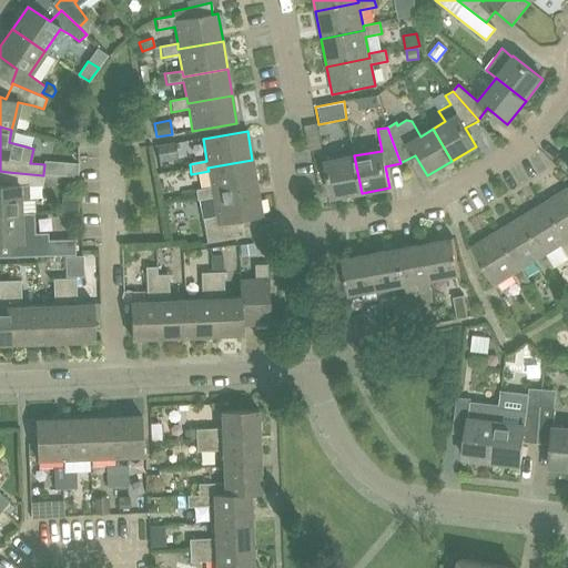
[(174,143),(156,145),(159,162),(176,160),(174,143)]
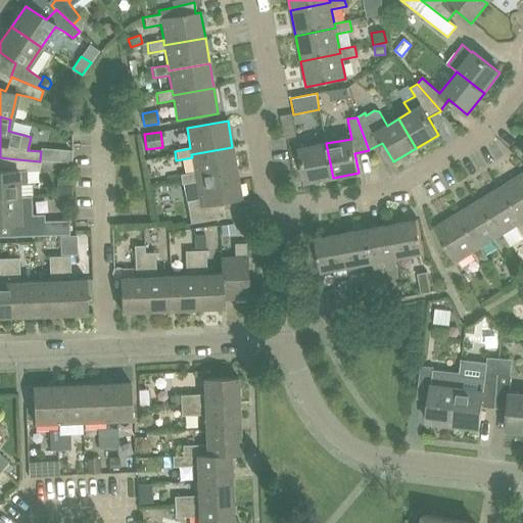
[(326,143),(300,148),(306,183),(333,178),(326,143)]
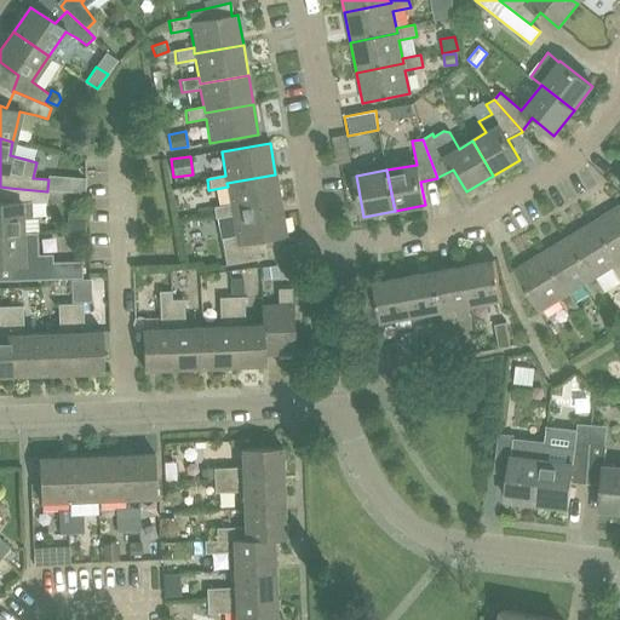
[(231,205),(212,208),(214,219),(217,219),(233,217),(233,214),(281,207),(275,174),(227,183),(228,187),(231,205)]
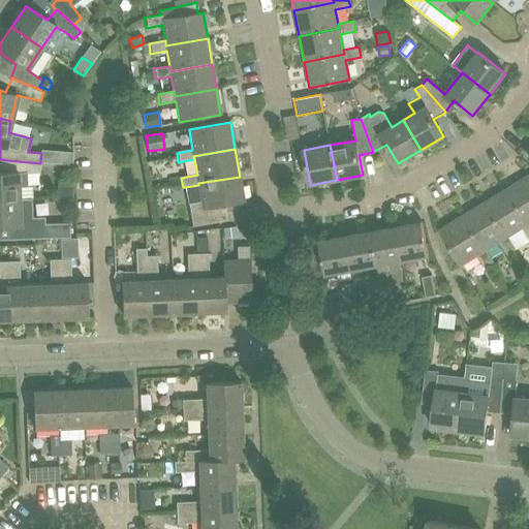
[(174,164),(173,151),(143,154),(144,167),(174,164)]
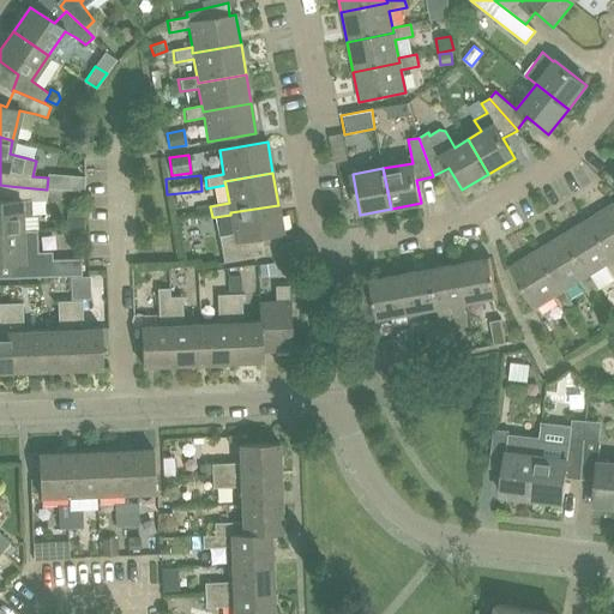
[(6,200),(0,200),(0,232),(22,232),(20,217),(31,216),(30,200),(46,200),(47,190),(8,186),(6,200)]
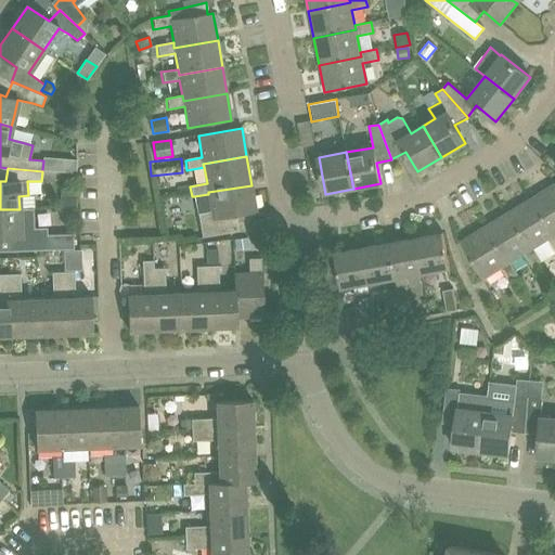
[(554,186),(554,184),(530,198),(553,235),(554,233),(554,186)]
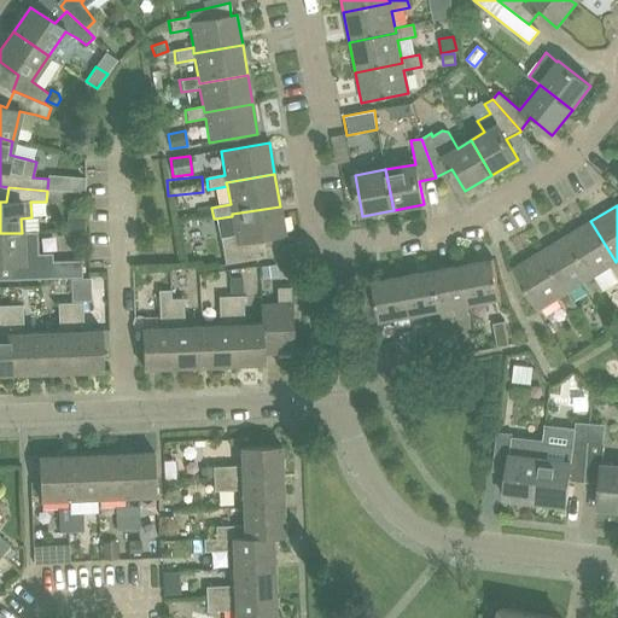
[(235,235),(220,239),(223,266),(264,260),(262,242),(285,238),(280,207),(232,214),(232,216),(235,235)]
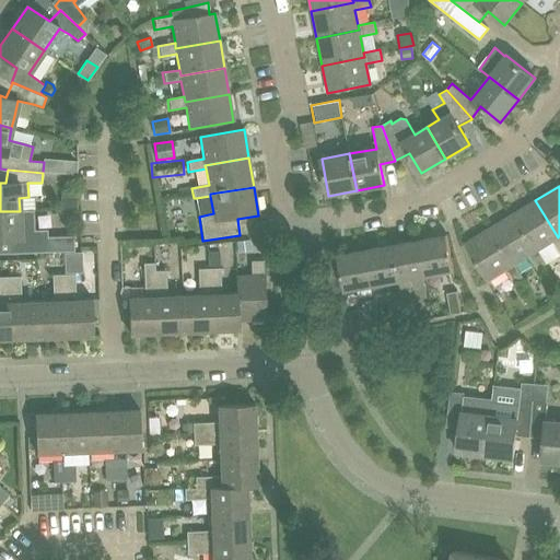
[(76,195),(61,195),(62,209),(77,209),(76,195)]
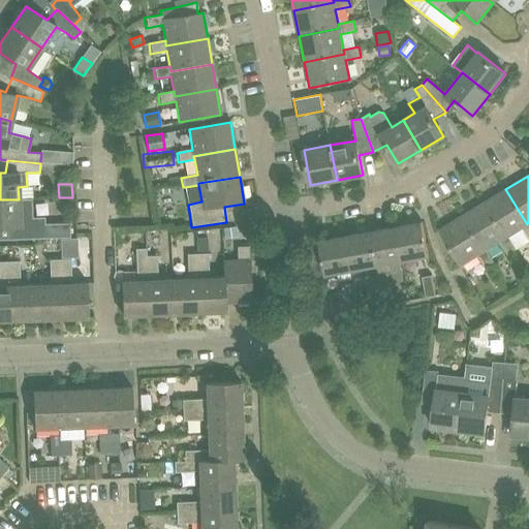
[(505,189),(483,203),(504,238),(507,237),(521,227),(528,241),(528,222),(527,224),(505,189)]
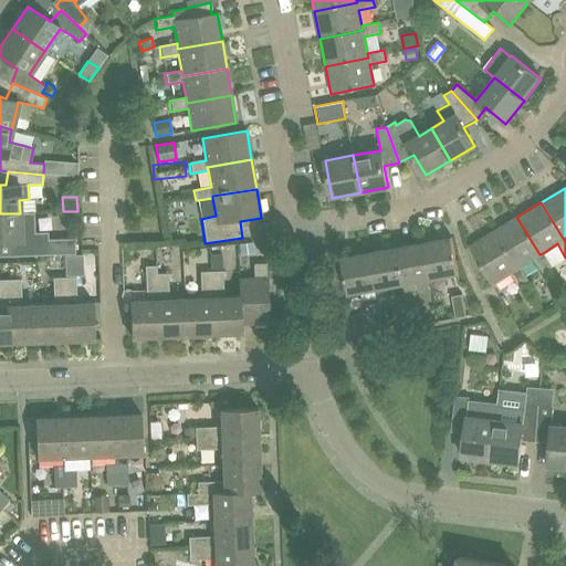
[(20,213),(0,213),(0,241),(8,241),(9,255),(45,254),(73,253),(73,240),(45,241),(45,234),(33,234),(33,212),(20,213)]
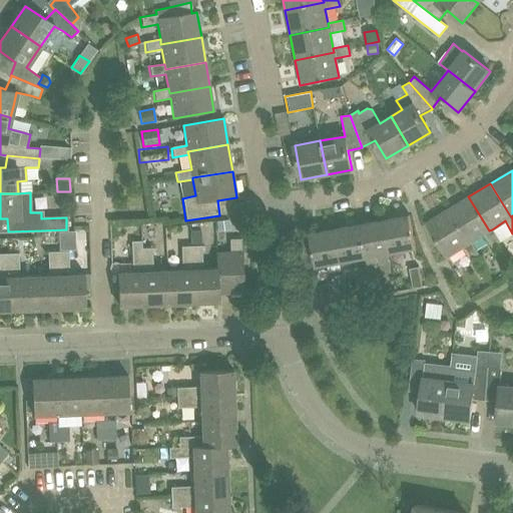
[(468,196),(447,210),(468,244),(470,242),(483,234),(491,247),(500,241),(492,229),(489,230),(468,196)]
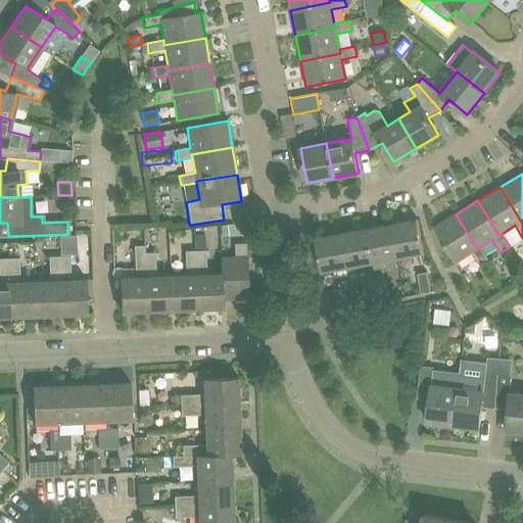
[(456,215),(433,228),(455,263),(471,252),(479,267),(488,260),(479,247),(477,249),(456,215)]
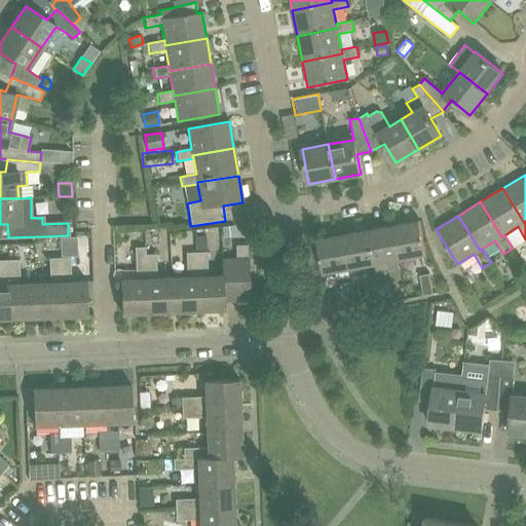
[(419,221),(393,226),(400,260),(425,255),(419,221)]
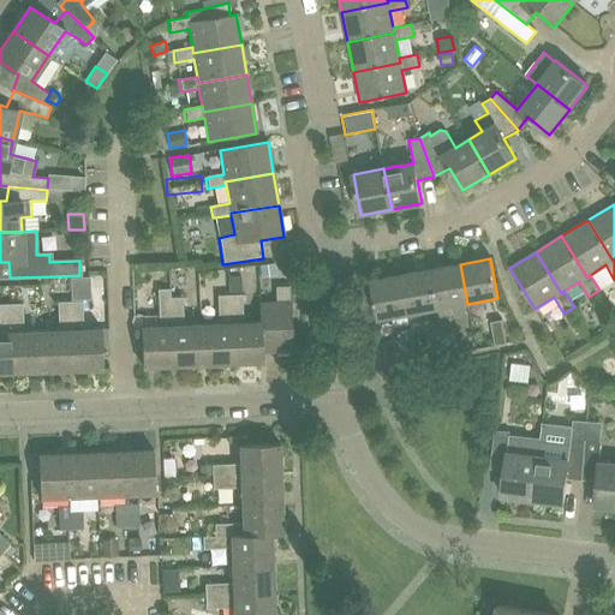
[(274,263),(257,266),(258,278),(276,275),(274,263)]
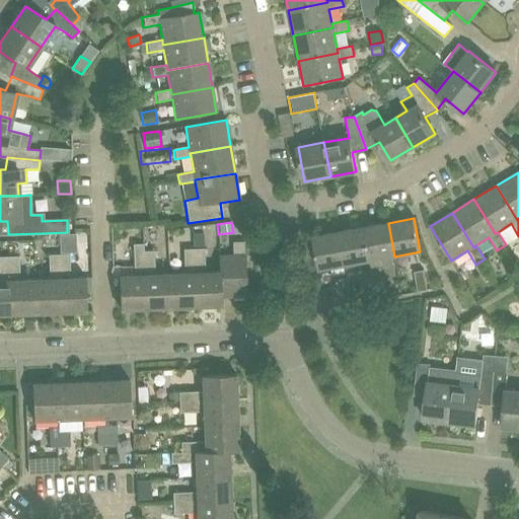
[(388,223),(363,228),(369,261),(394,256),(388,223)]
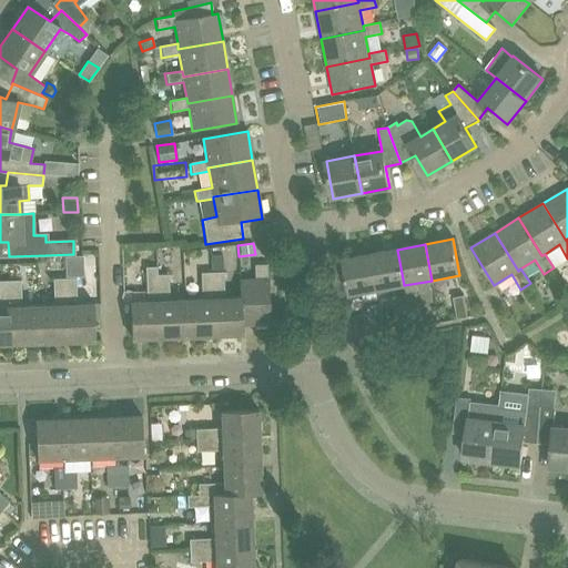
[(397,250),(371,254),(377,291),(404,285),(397,250)]
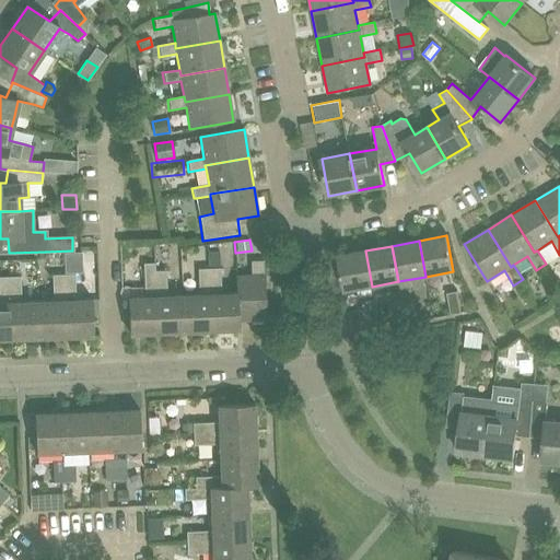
[(365,251),(337,256),(345,291),(372,287),(365,251)]
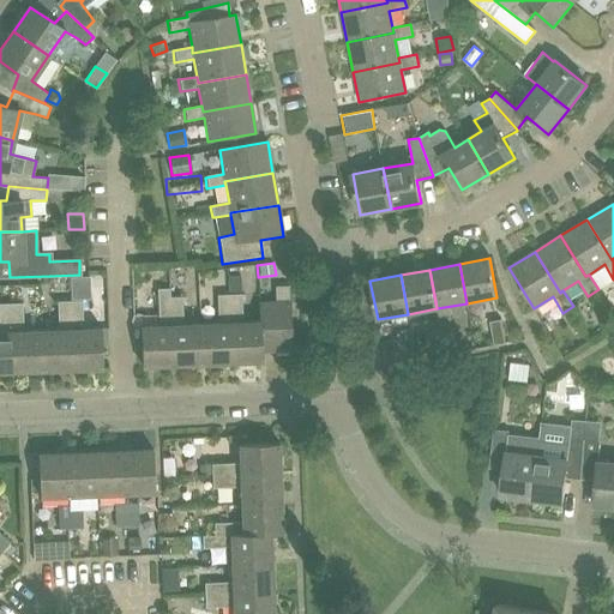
[(88,276),(68,277),(70,299),(89,298),(88,276)]
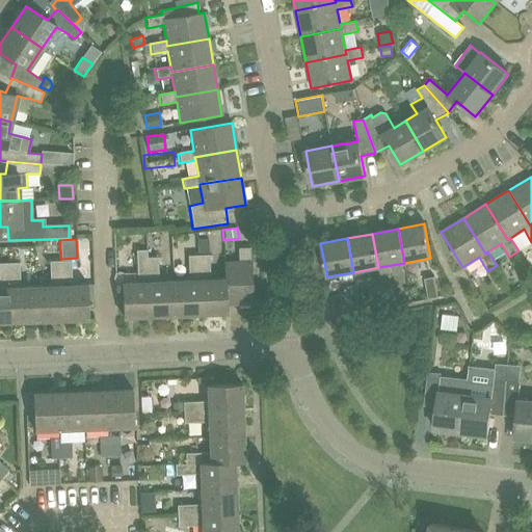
[(238,263),(223,264),(224,280),(225,280),(227,306),(253,304),(250,262),(249,248),(237,249),(238,263)]
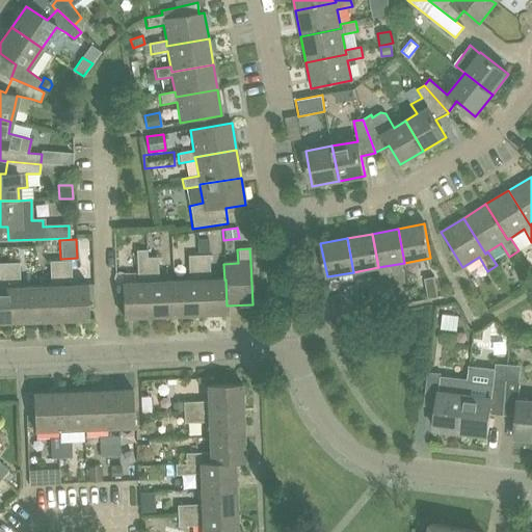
[(136,283),(122,284),(124,318),(150,316),(147,258),(147,250),(135,251),(136,283)]
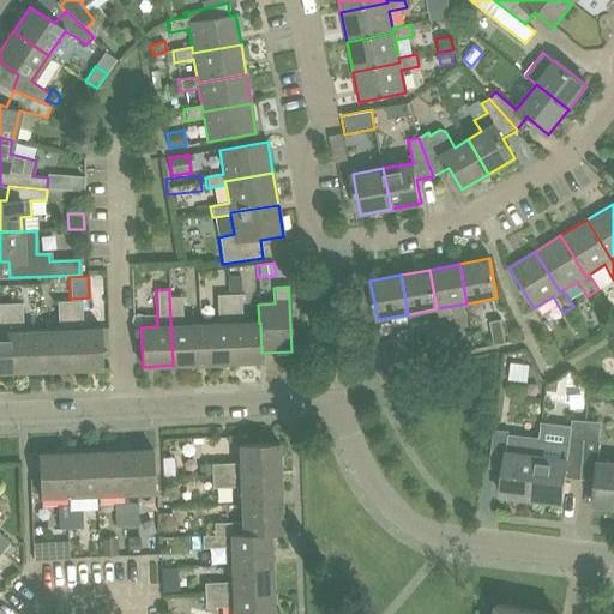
[(218,324),(200,325),(202,363),(233,362),(229,295),(217,296),(218,324)]
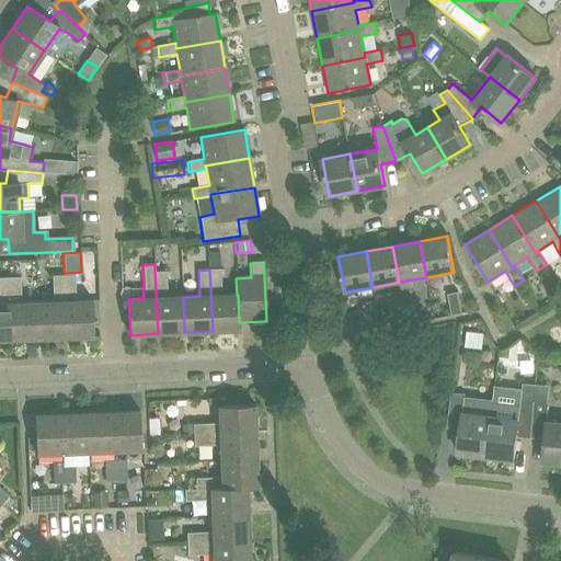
[(220,270),(209,270),(213,331),(240,330),(239,322),(238,295),(237,295),(221,295),(220,270)]
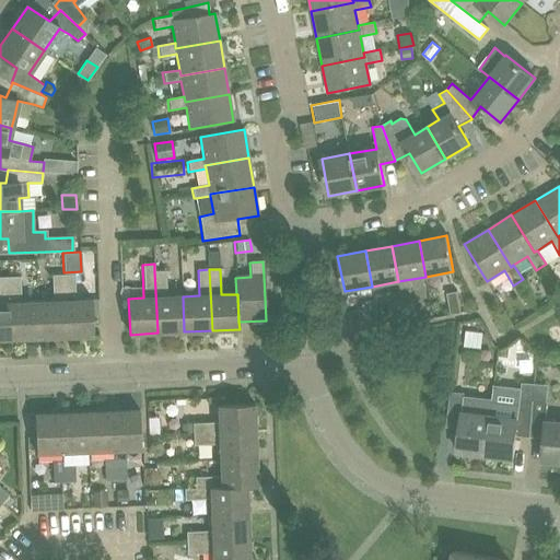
[(165,271),(154,271),(158,333),(184,331),(183,296),(166,296),(165,271)]
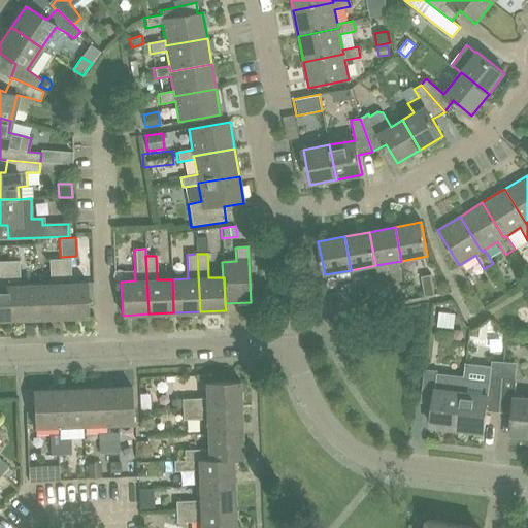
[(51,284),(35,285),(37,319),(62,318),(60,259),(50,259),(51,284)]
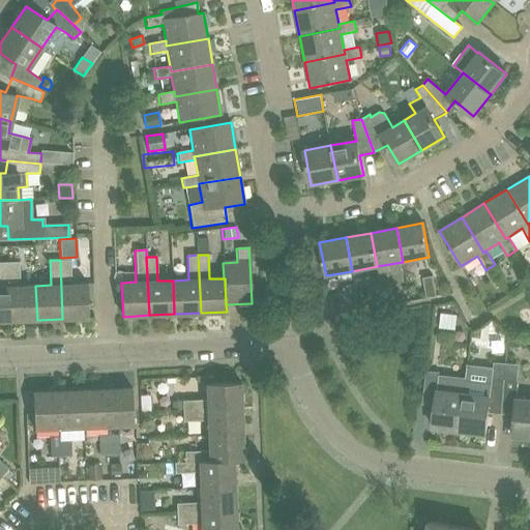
[(70,260),(60,260),(62,319),(89,318),(87,284),(71,284),(70,260)]
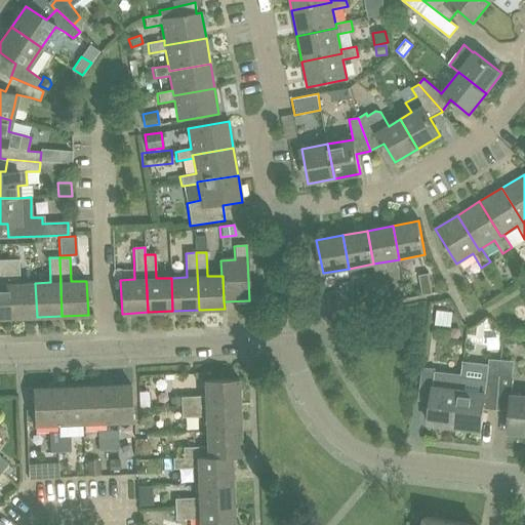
[(0,318),(11,318),(8,259),(0,259),(0,318)]
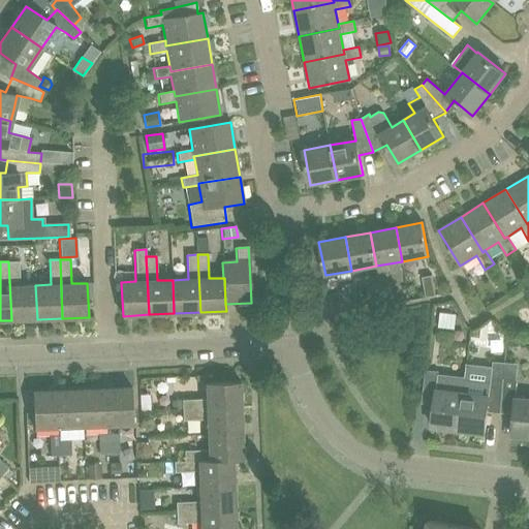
[(19,261),(8,261),(11,320),(37,319),(35,285),(20,285),(19,261)]
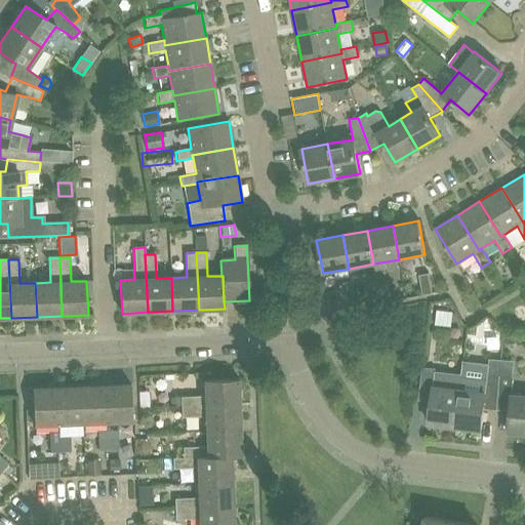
[(375,273),(377,283),(387,281),(386,272),(375,273)]
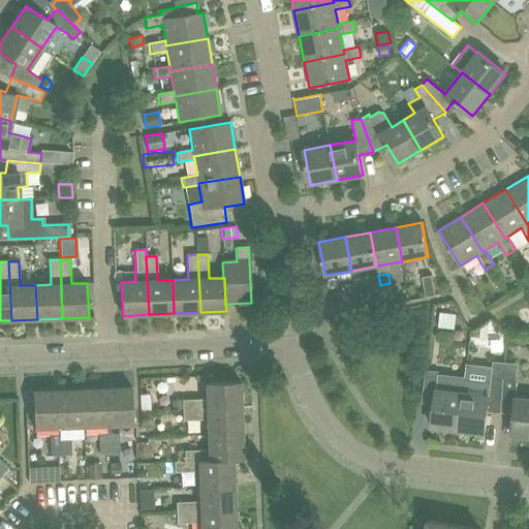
[(432,275),(422,277),(426,298),(435,296),(432,275)]
